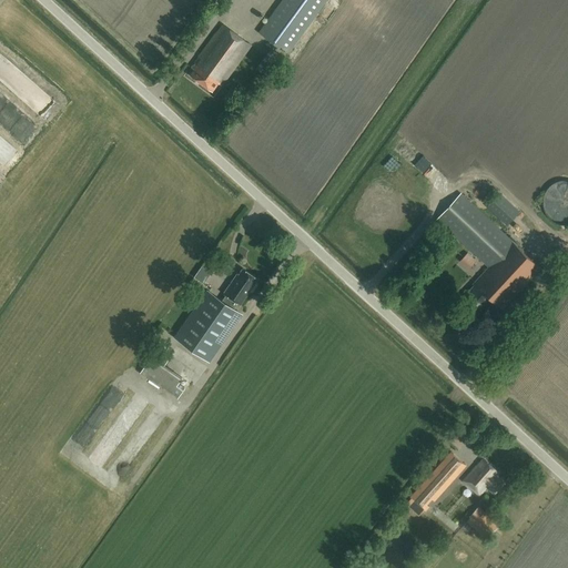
[(326,0),(282,0),(259,32),(287,53),(326,0)]
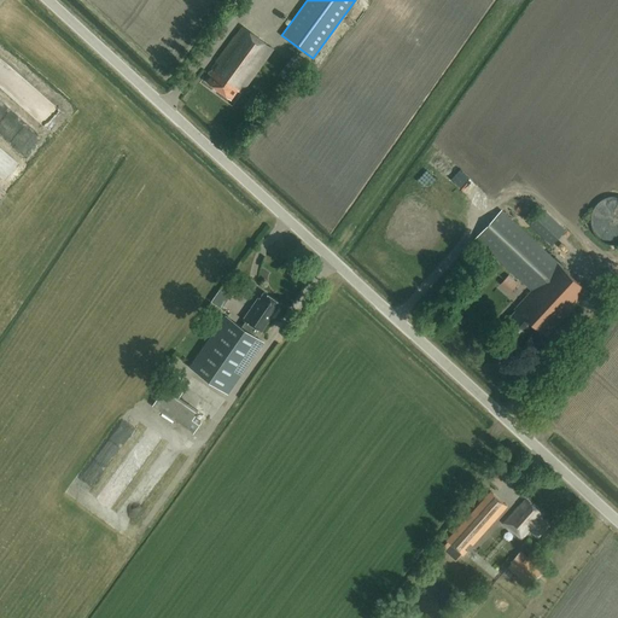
[(238,91),(239,92),(240,93),(273,48),(257,38),(269,21),(255,10),(209,73),(211,75),(208,81),(231,99),(238,91)]
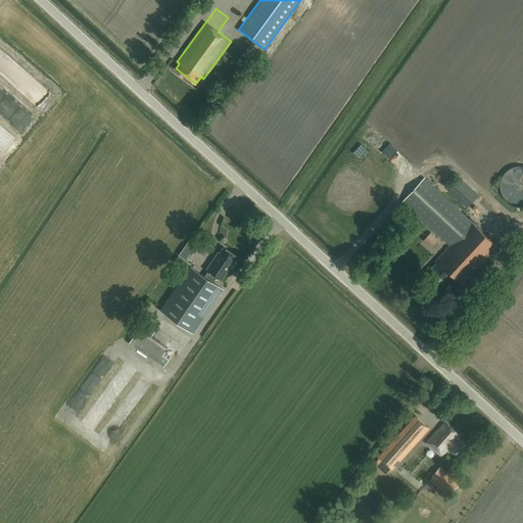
[(197,12),(191,9),(183,20),(188,25),(197,12)]
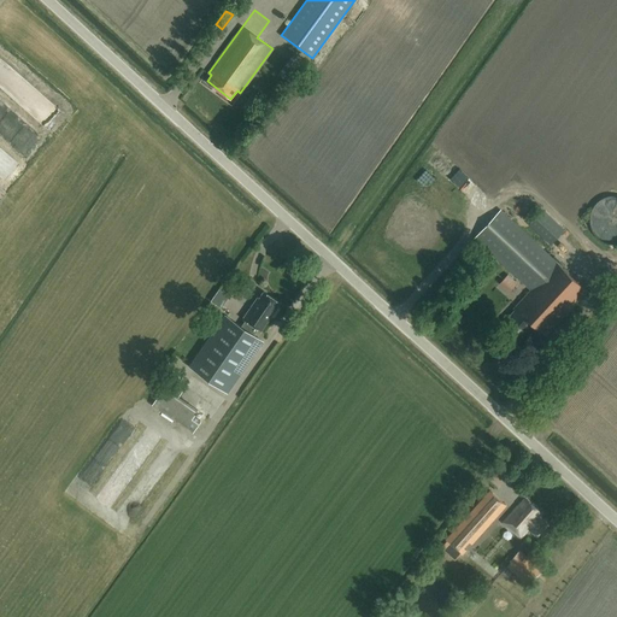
[(278,74),(292,82),(306,60),(293,52),(278,74)]
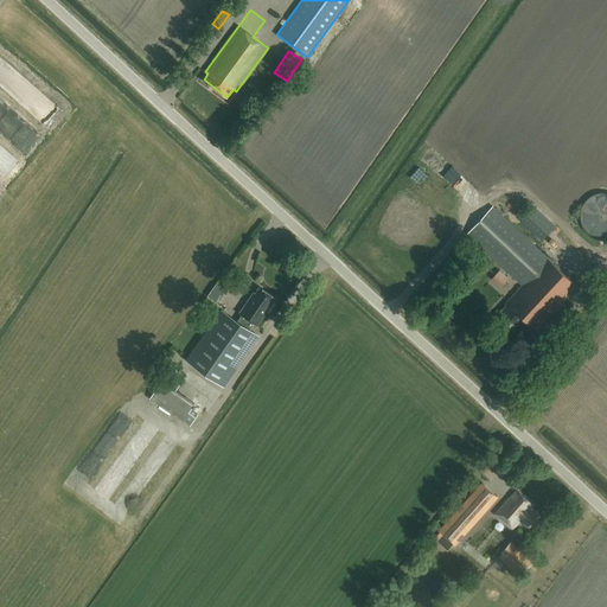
[(254,90),(251,100),(260,102),(261,93),(254,90)]
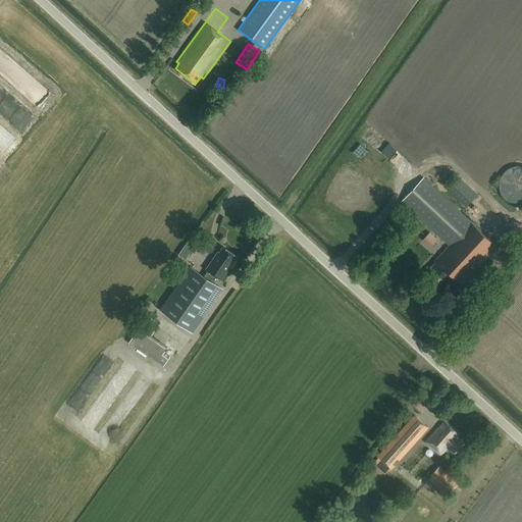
[(503,201),(508,206),(513,209),(520,210),(521,210),(521,168),(517,169),(511,171),(506,175),(502,181),(500,188),(501,195),(503,201)]
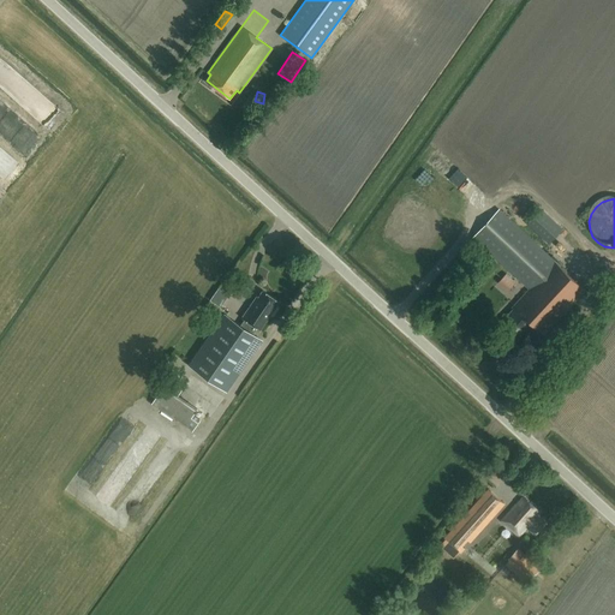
[(526,224),(549,244),(562,228),(541,208),(526,224)]
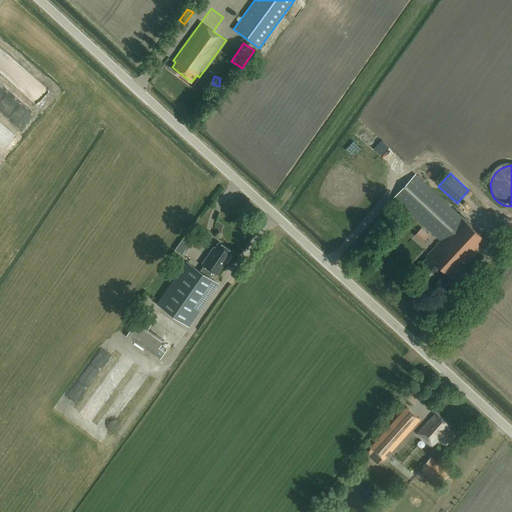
[(394,198),(440,240),(461,217),(415,175),(394,198)]
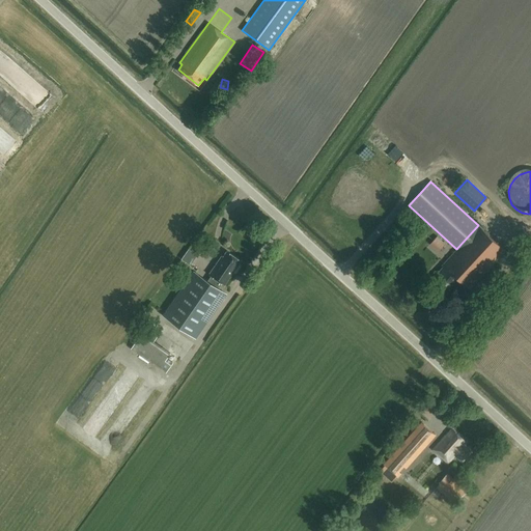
[(478,225),(456,249),(442,266),(443,267),(436,276),(449,288),(458,278),(470,288),(505,249),(478,225)]
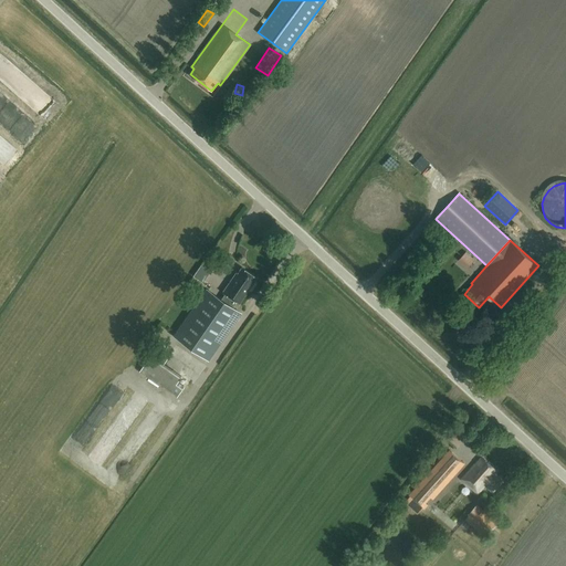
[(468,250),(461,259),(471,268),(478,259),(468,250)]
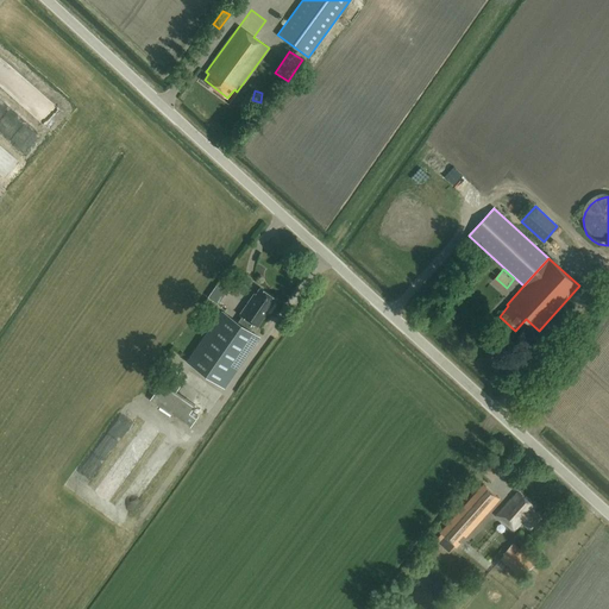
[(223,312),(188,362),(225,387),(259,337),(250,331),(255,325),(257,326),(268,312),(270,312),(275,305),(274,302),(276,299),(261,288),(256,294),(255,294),(240,314),(243,315),(238,322),(223,312)]
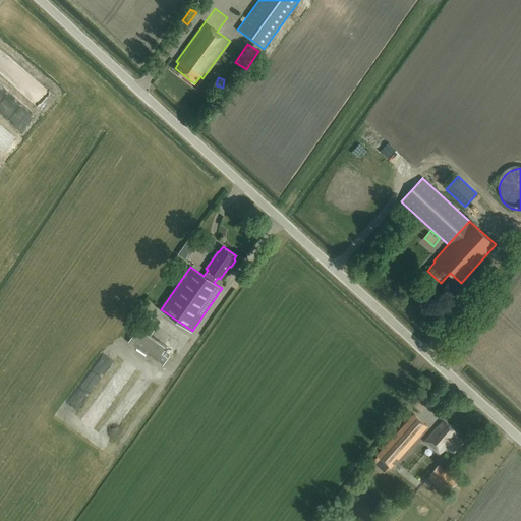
[(390,467),(394,462),(391,460),(396,454),(399,457),(427,426),(414,414),(377,455),(390,467)]
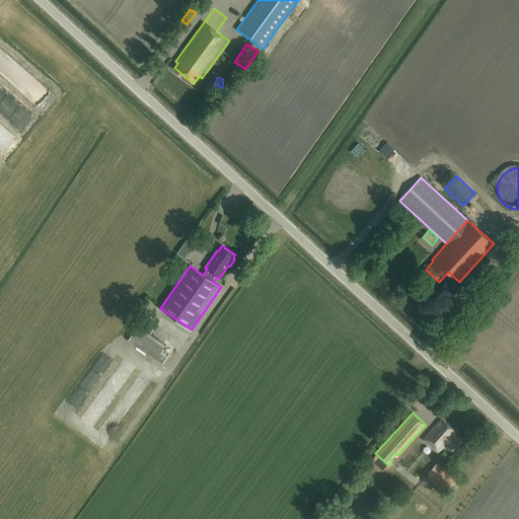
[(460,442),(452,434),(455,431),(444,421),(437,428),(435,426),(424,439),(438,452),(444,444),(451,451),(460,442)]
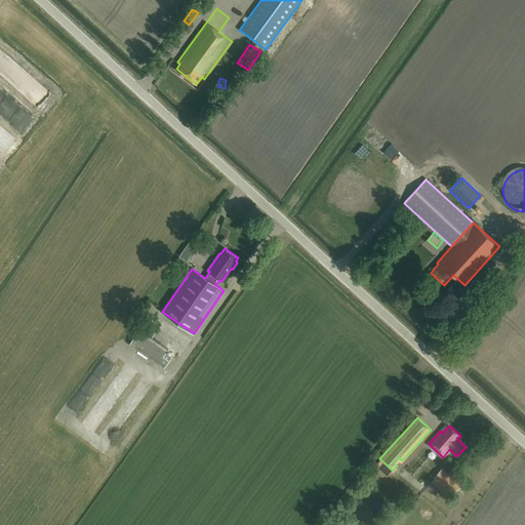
[(442,468),(434,478),(452,494),(462,482),(450,471),(448,473),(442,468)]
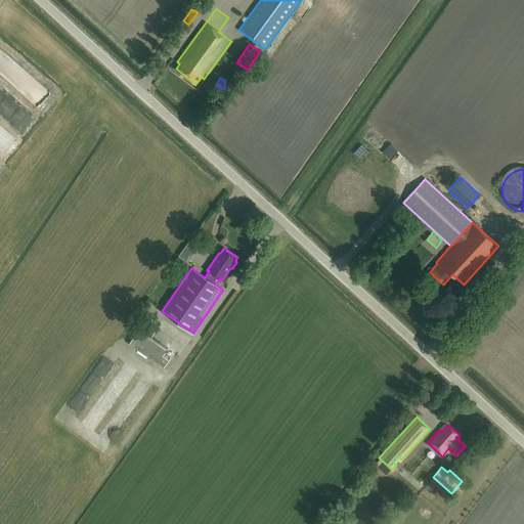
[(451,494),(459,500),(465,494),(457,487),(451,494)]
